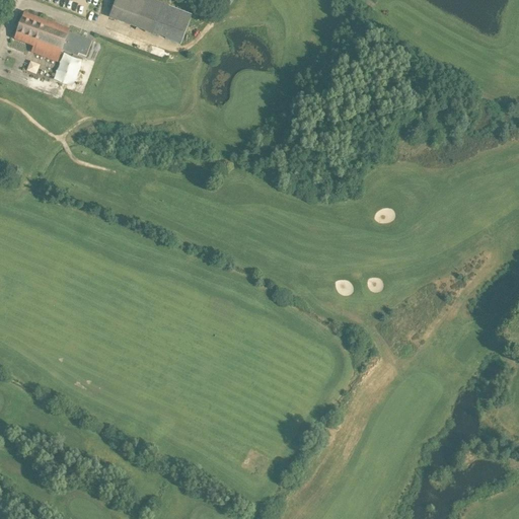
[(116,0),(108,18),(134,27),(153,34),(164,6),(148,0),(116,0)]
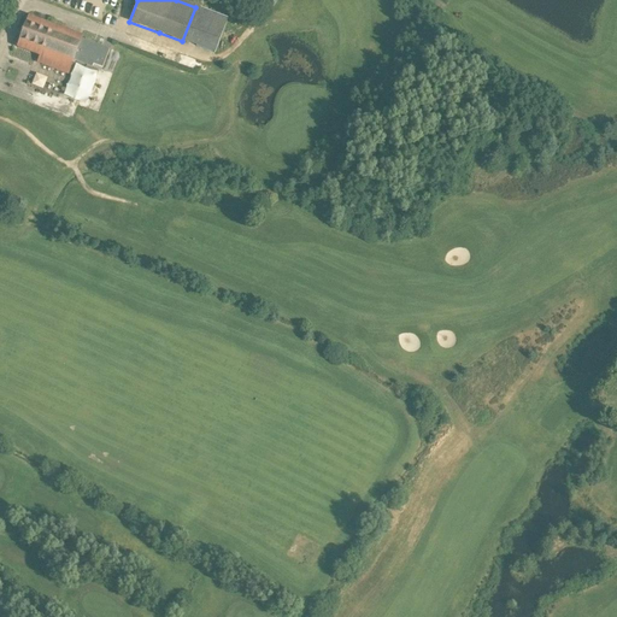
[(182,41),(215,53),(227,18),(195,7),(182,41)]
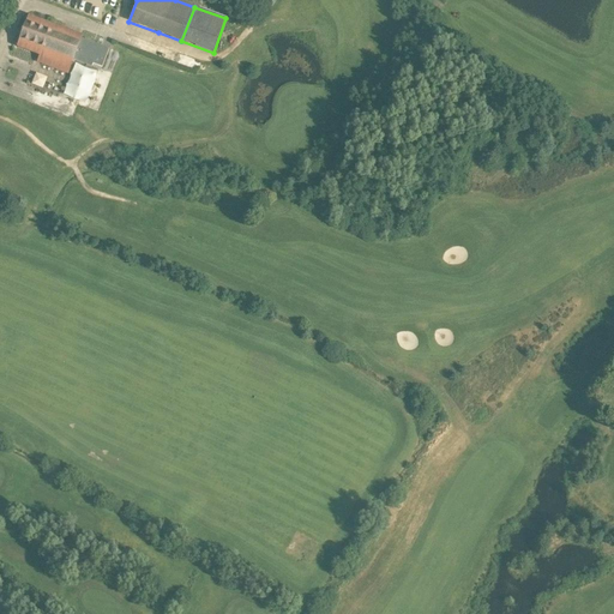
[(72,61),(91,68),(98,47),(79,40),(80,38),(28,19),(17,48),(43,58),(41,65),(66,74),(72,61)]
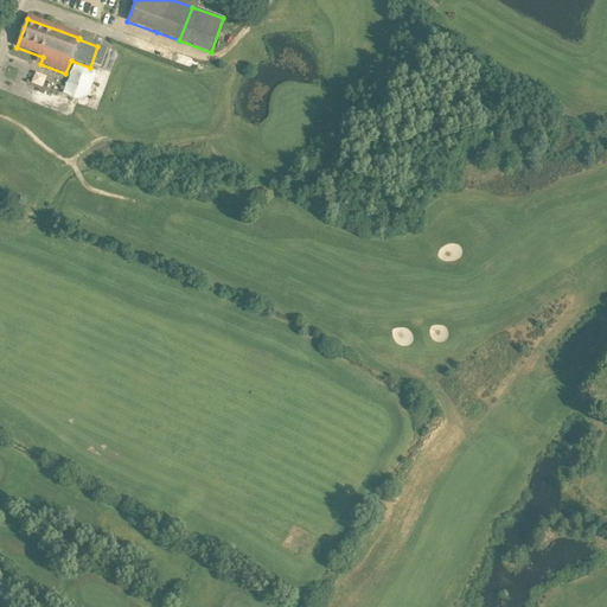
[(44,88),(48,76),(37,72),(32,84),(44,88)]
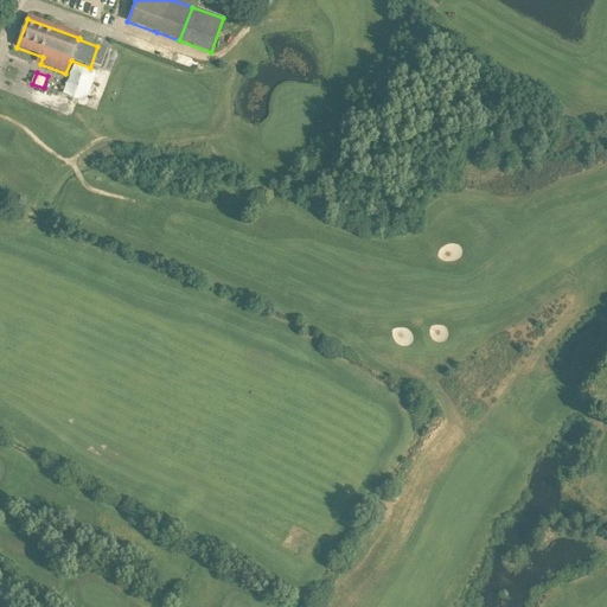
[(46,90),(59,91),(61,80),(49,77),(46,90)]
